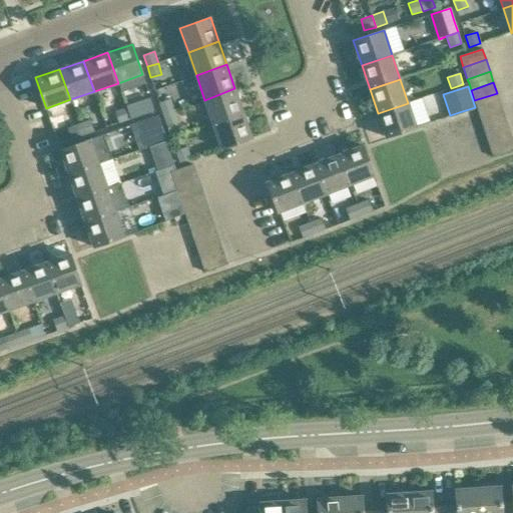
[(243,112),(234,88),(204,100),(212,124),(243,112)]
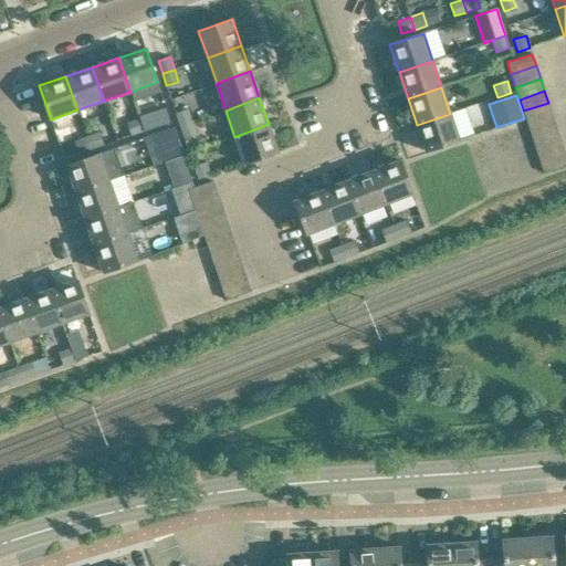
[(527,124),(553,115),(548,103),(523,111),(525,118),(527,124)]
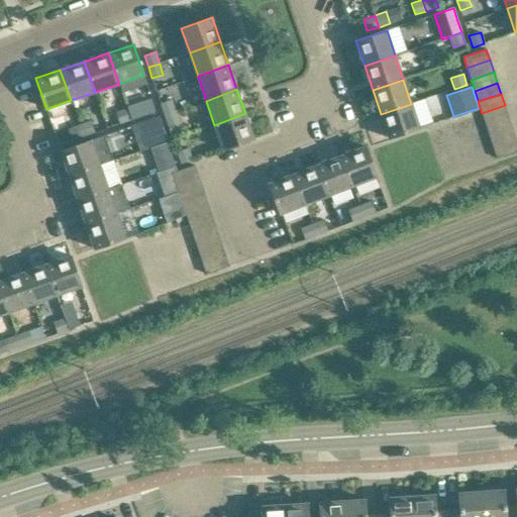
[(151,98),(127,106),(127,108),(131,121),(143,117),(157,112),(151,98)]
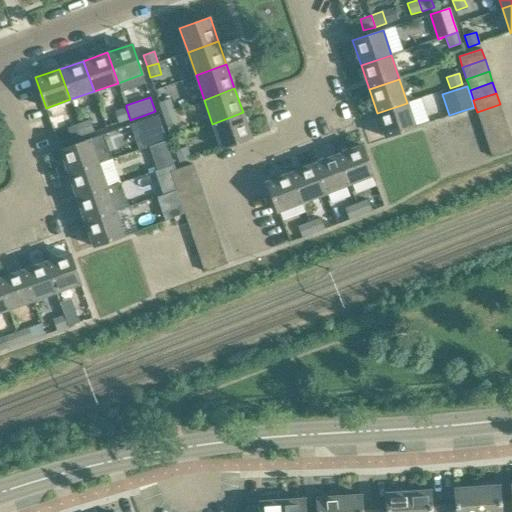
[(159,103),(163,114),(175,110),(171,99),(159,103)]
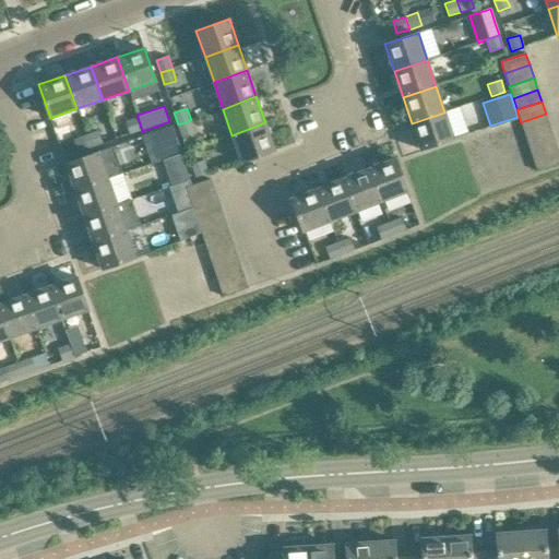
[(453,139),(444,113),(412,123),(420,150),(453,139)]
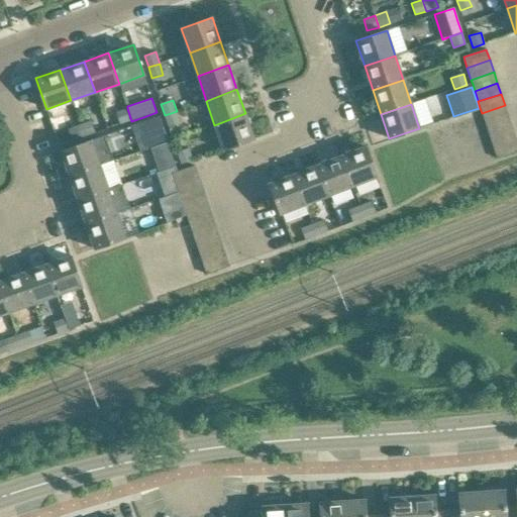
[(486,124),(508,116),(505,105),(482,113),(486,124)]
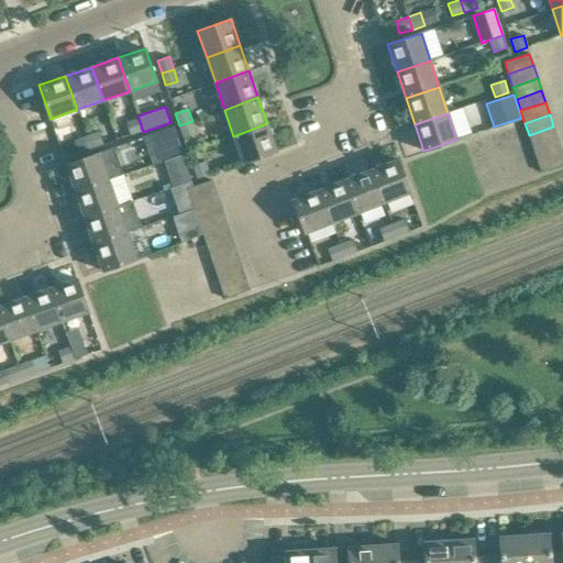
[(143,132),(139,118),(127,122),(131,135),(143,132)]
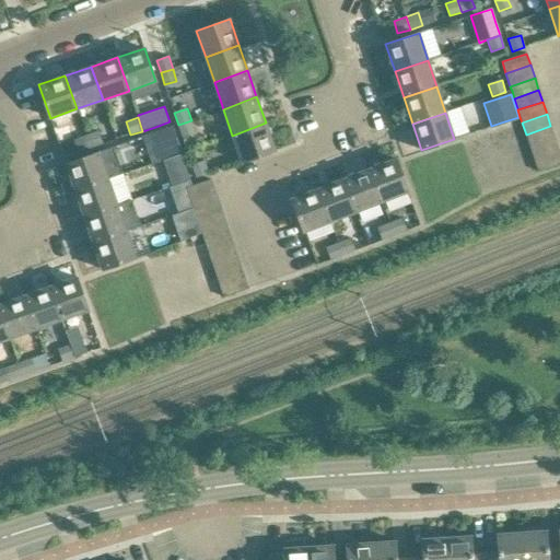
[(196,135),(191,120),(178,125),(183,138),(196,135)]
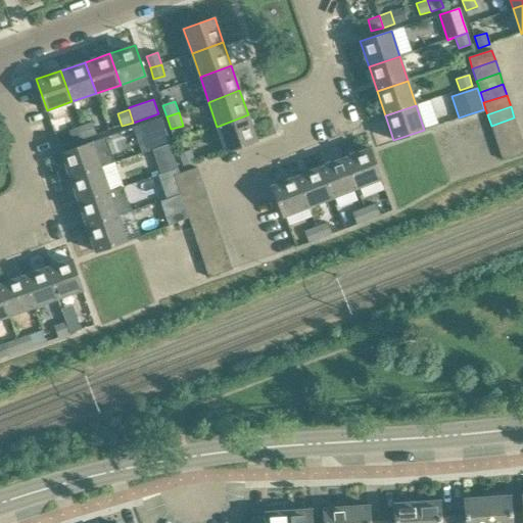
[(256,141),(248,114),(217,127),(226,151),(256,141)]
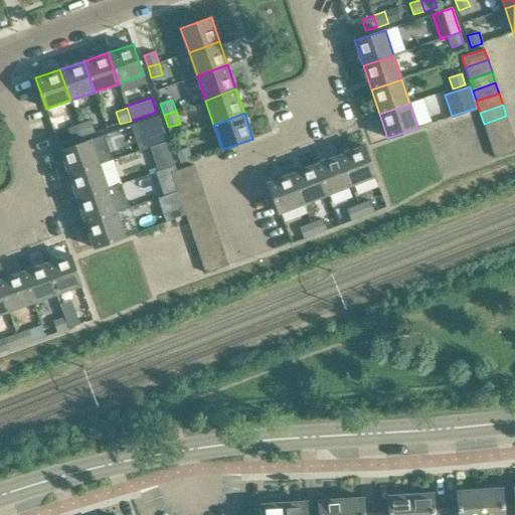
[(510,127),(506,116),(484,124),(487,134),(510,127)]
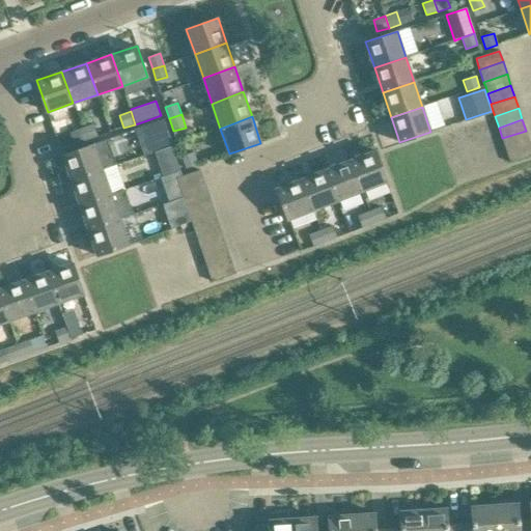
[(92,126),(82,129),(85,139),(95,136),(92,126)]
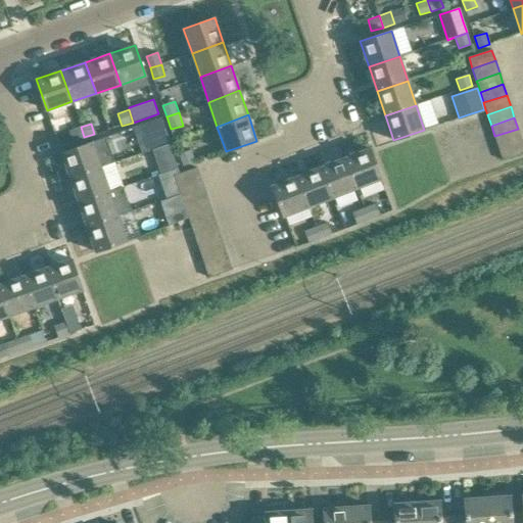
[(84,137),(81,127),(72,130),(75,140),(84,137)]
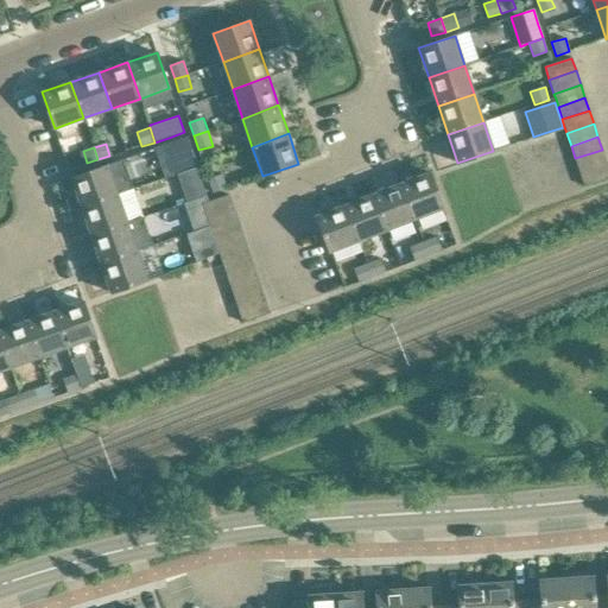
[(607,164),(602,150),(575,158),(580,172),(607,164)]
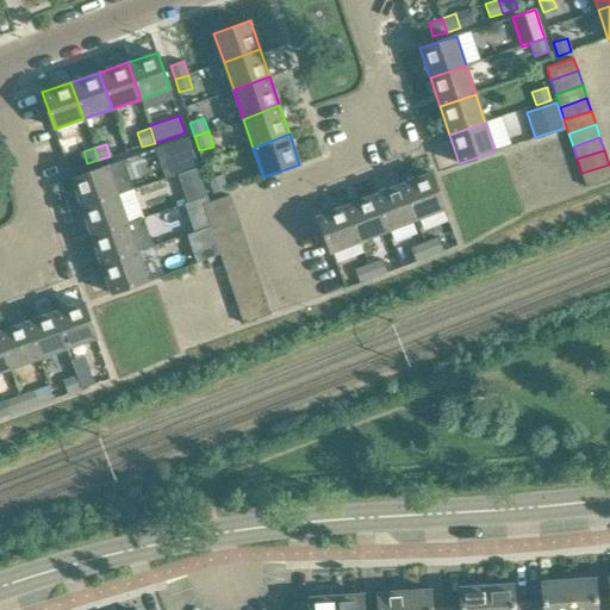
[(198,168),(193,155),(179,160),(184,173),(198,168)]
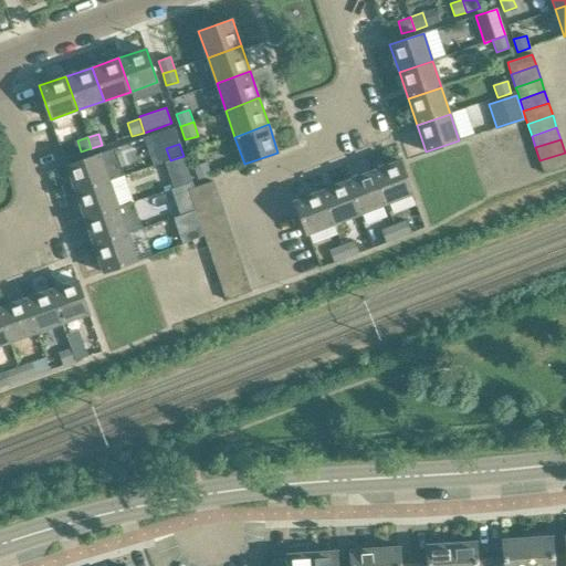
[(565,165),(565,156),(565,153),(540,160),(544,173),(565,165)]
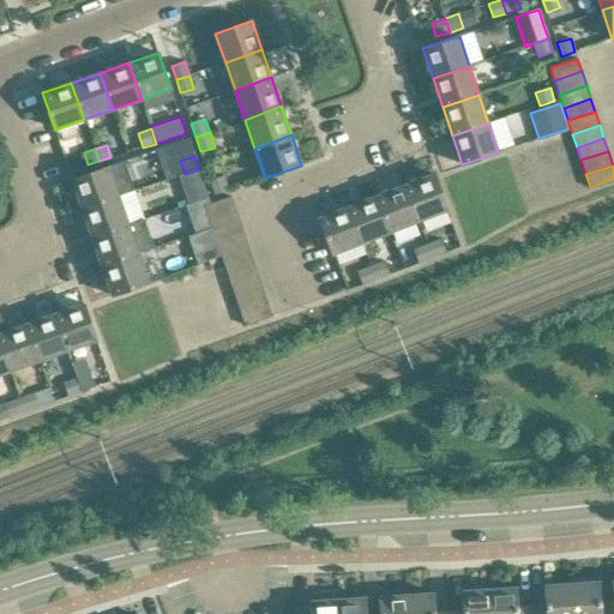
[(72,180),(83,210),(119,197),(108,167),(72,180)]
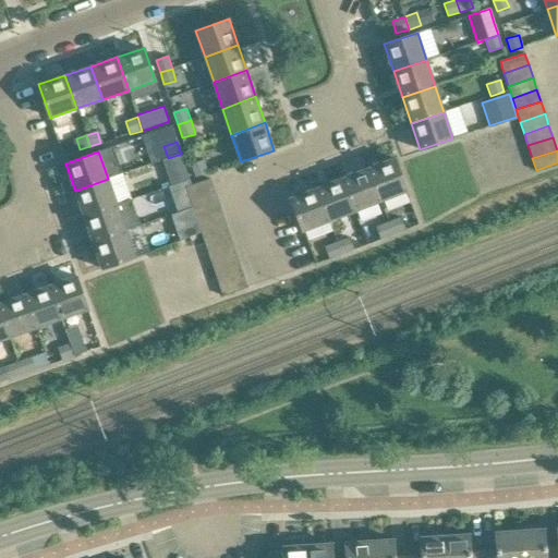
[(185,167),(181,154),(168,158),(162,160),(167,172),(172,171),(185,167)]
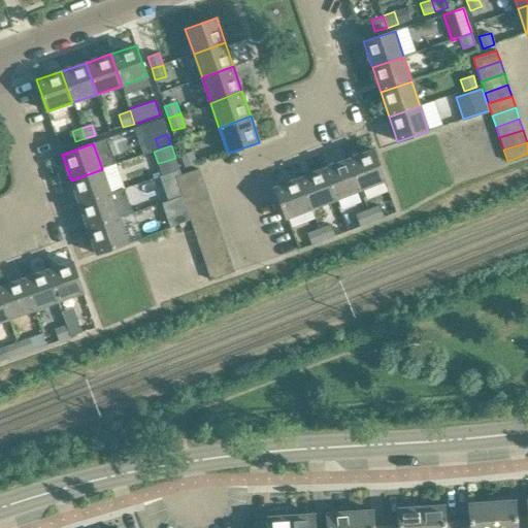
[(373,150),(349,159),(360,190),(385,180),(373,150)]
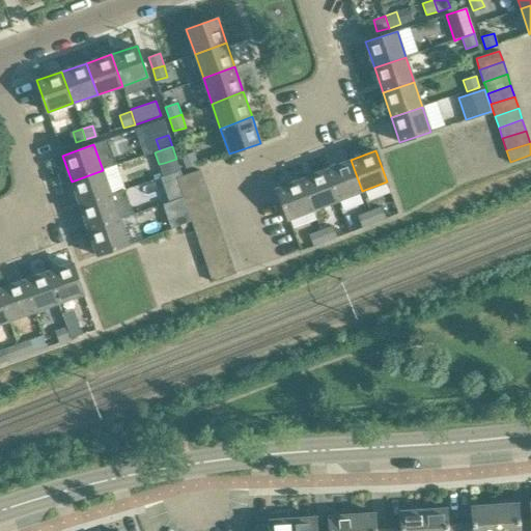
[(194,152),(182,157),(186,169),(198,164),(194,152)]
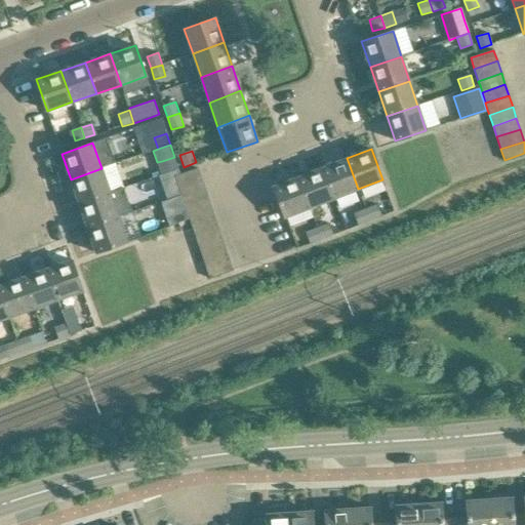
[(358,189),(347,158),(322,167),(334,198),(358,189)]
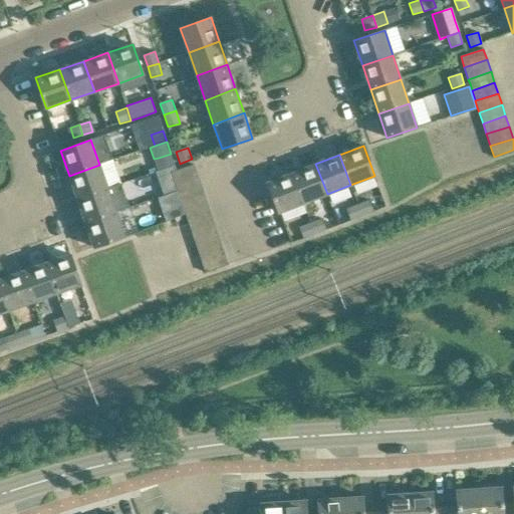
[(327,194),(315,164),(291,173),(303,203),(327,194)]
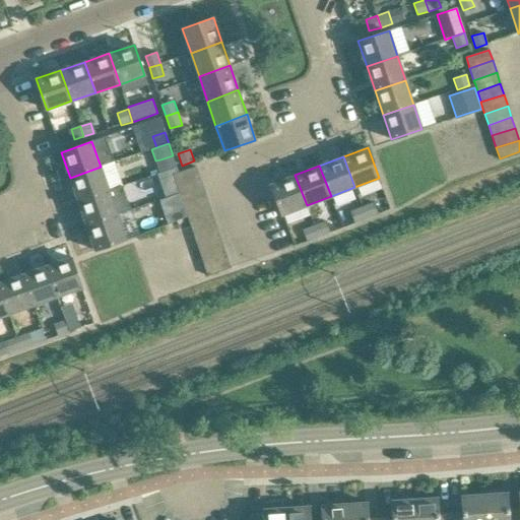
[(109,191),(101,167),(70,178),(78,202),(109,191)]
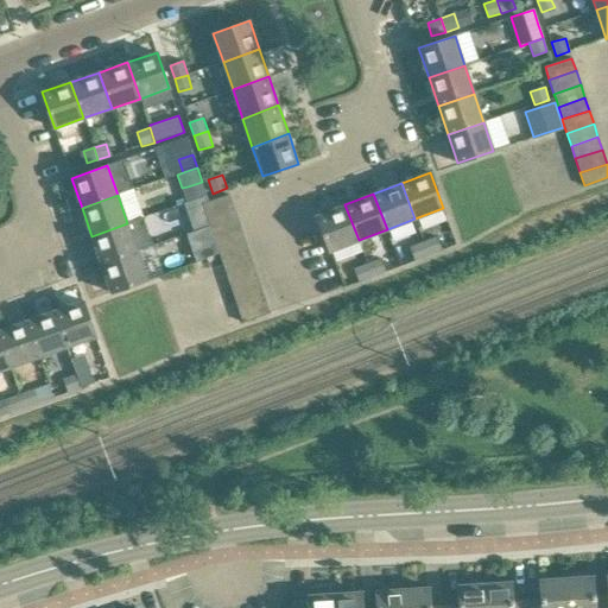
[(207,217),(234,208),(229,195),(202,203),(207,217)]
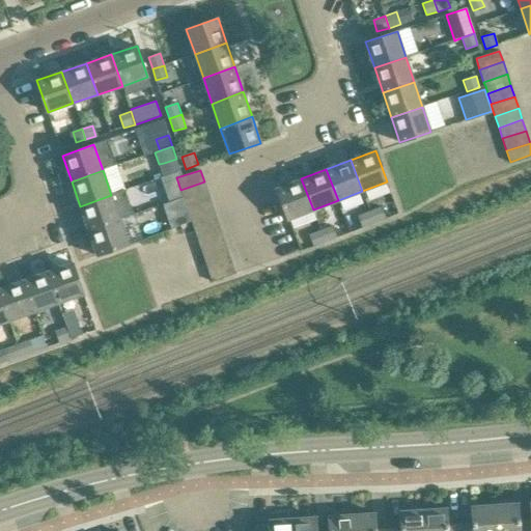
[(313,210),(301,178),(276,188),(287,220),(313,210)]
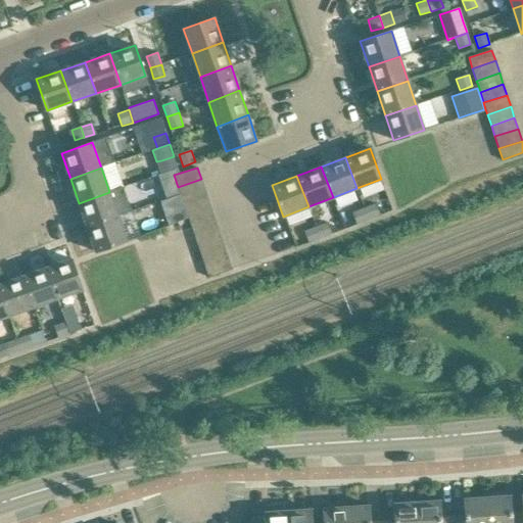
[(204,190),(201,179),(178,187),(181,194),(182,198),(204,190)]
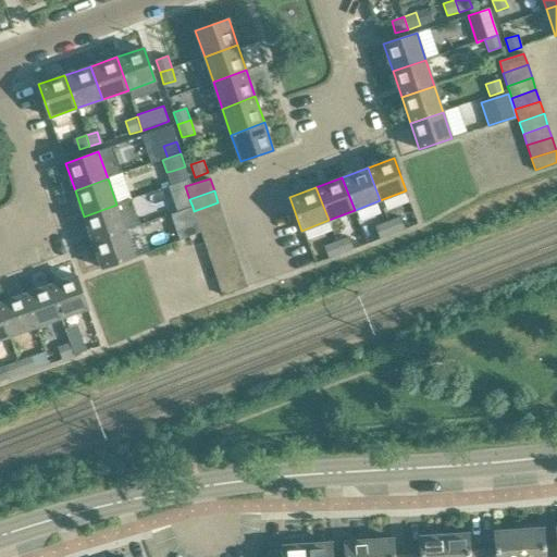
[(222,214),(218,202),(194,211),(197,220),(198,223),(222,214)]
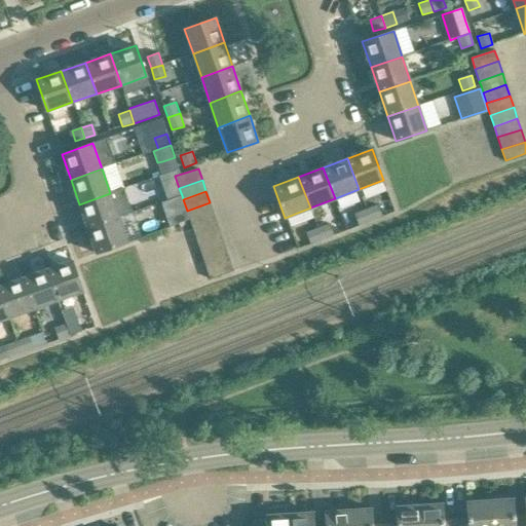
[(119,218),(110,193),(79,204),(87,229),(119,218)]
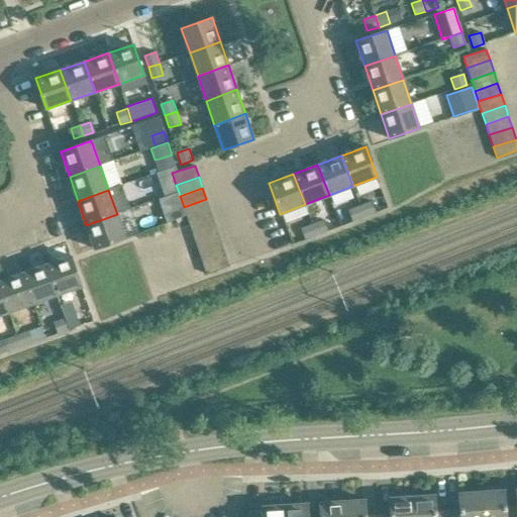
[(161,198),(159,199),(163,211),(165,210),(178,206),(183,204),(180,196),(179,192),(174,194),(161,198)]
